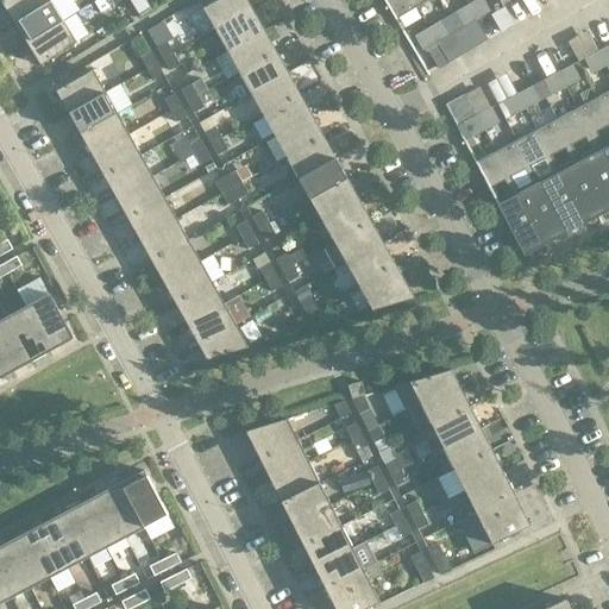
[(50,0),(4,0),(1,2),(14,23),(50,0)]
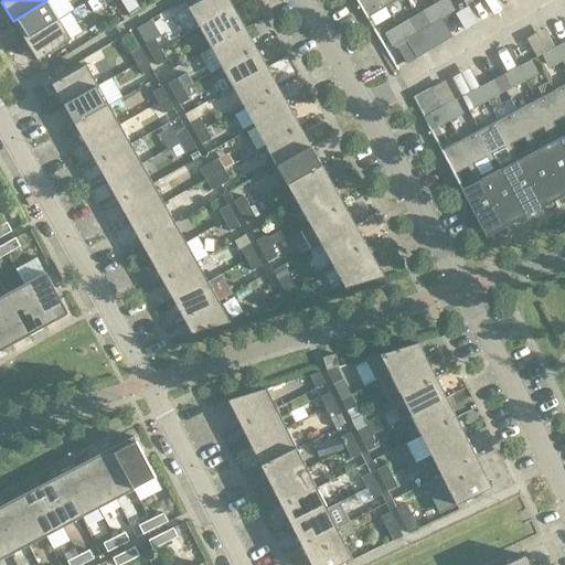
[(59,19),(46,0),(13,21),(25,40),(59,19)]
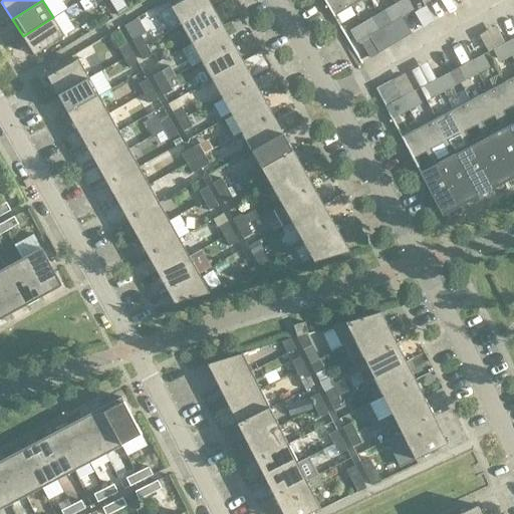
[(183,0),(171,7),(182,25),(213,8),(208,0),(183,0)]
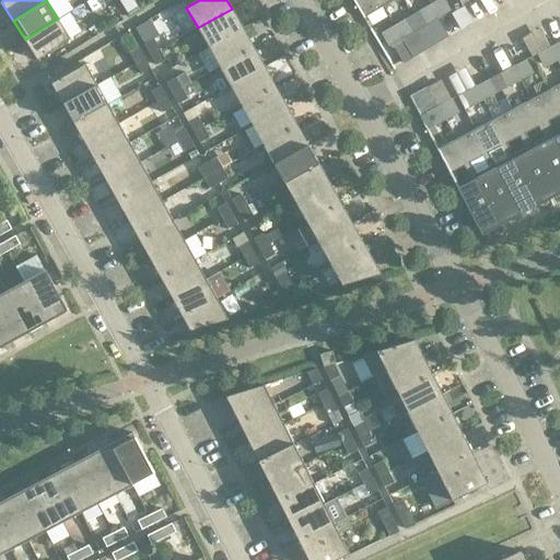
[(383,7),(378,0),(352,0),(363,18),(383,7)]
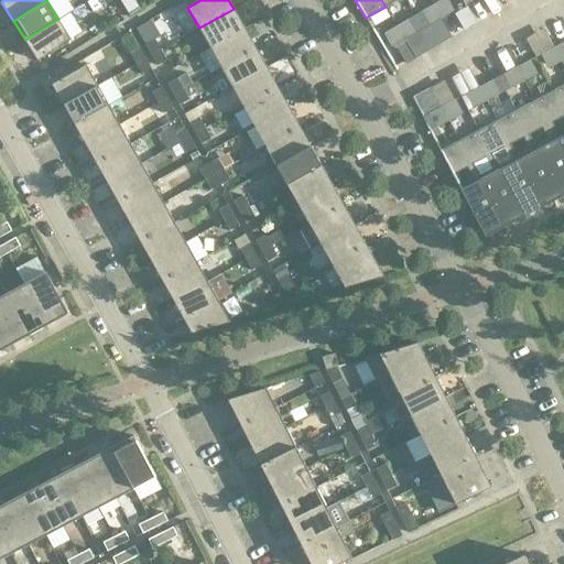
[(442,0),(440,0),(433,4),(441,18),(451,12),(442,0)]
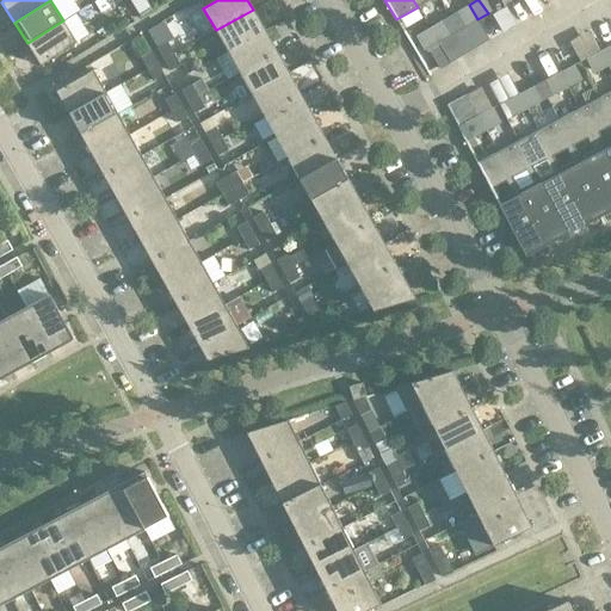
[(477,19),(469,5),(460,11),(468,25),(477,19)]
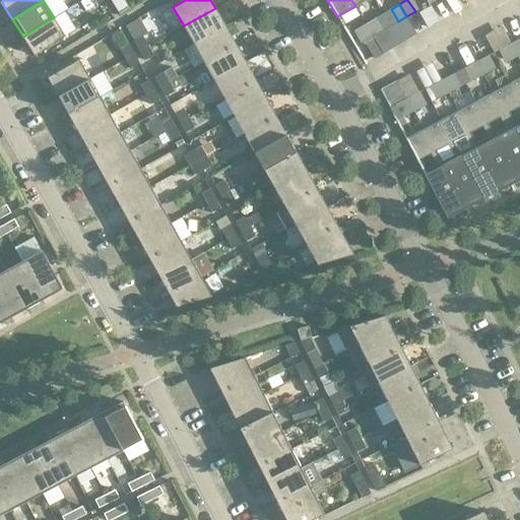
[(431,4),(419,11),(429,26),(440,20),(431,4)]
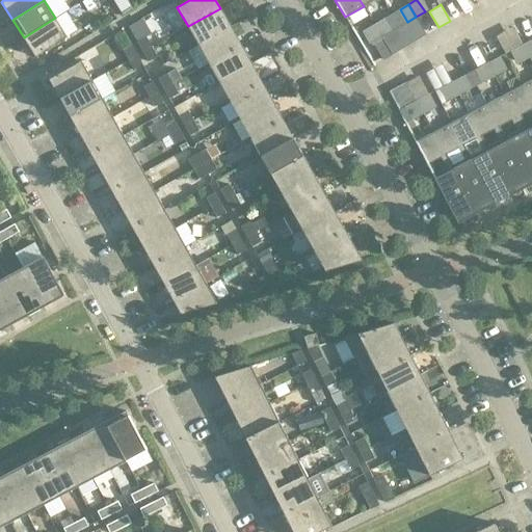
[(231,26),(220,8),(188,26),(198,45),(231,26)]
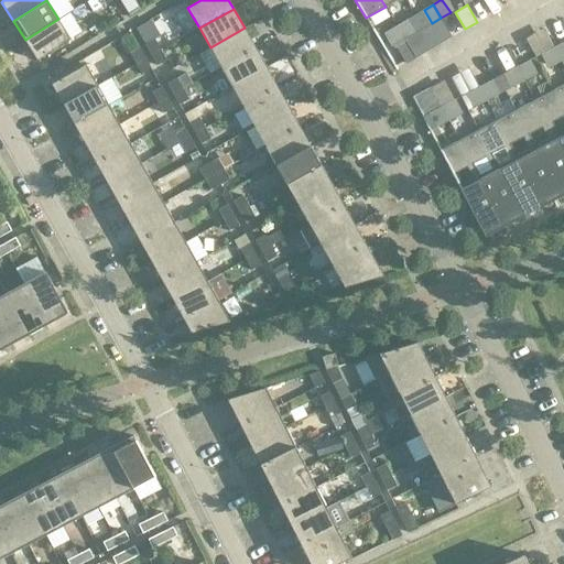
[(71,39),(58,19),(25,40),(38,60),(71,39)]
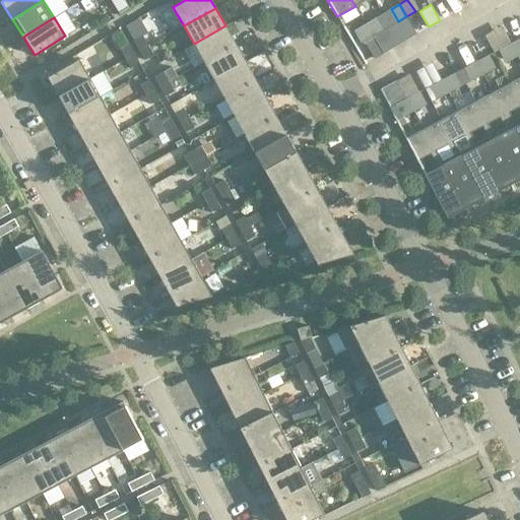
[(137,18),(125,25),(133,40),(145,34),(137,18)]
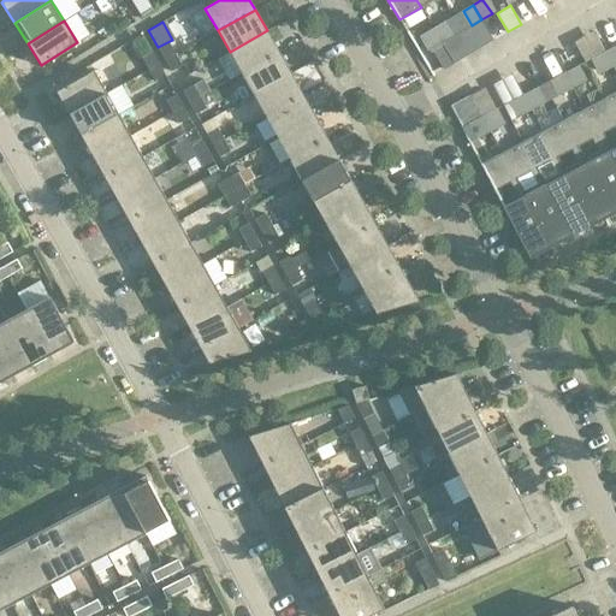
[(443,22),(433,28),(442,43),(451,37),(443,22)]
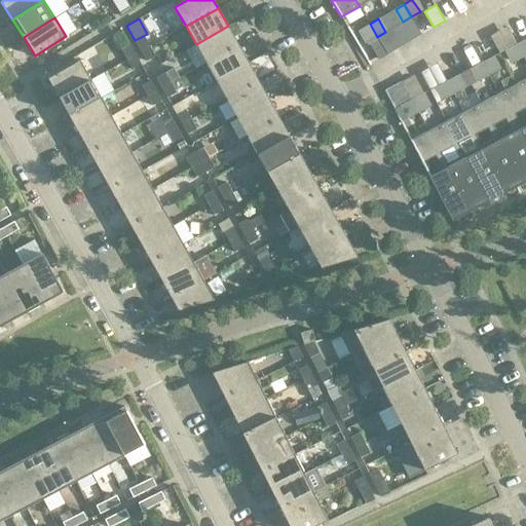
[(377,37),(370,24),(362,29),(369,42),(377,37)]
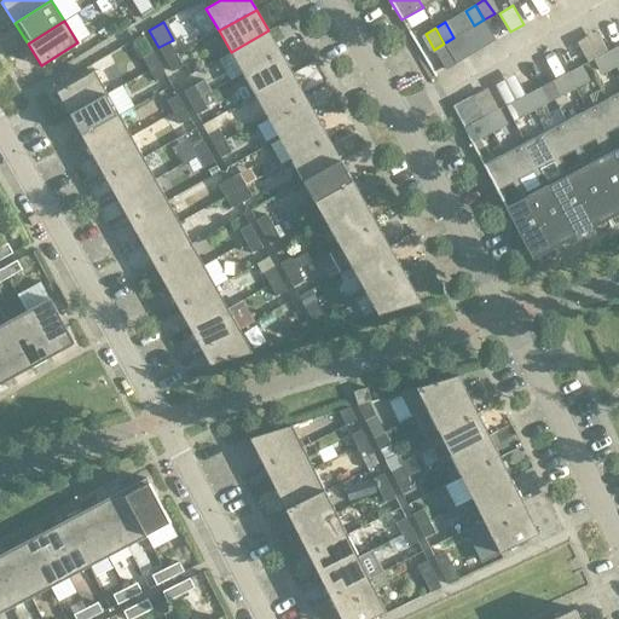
[(453,38),(444,44),(456,63),(481,47),(470,28),(453,38)]
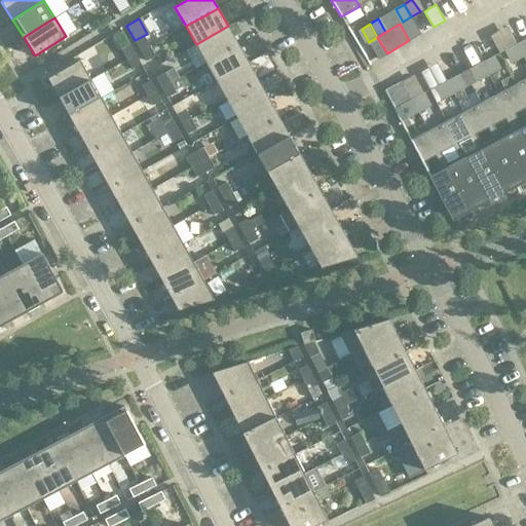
[(238,44),(228,26),(196,44),(207,63),(238,44)]
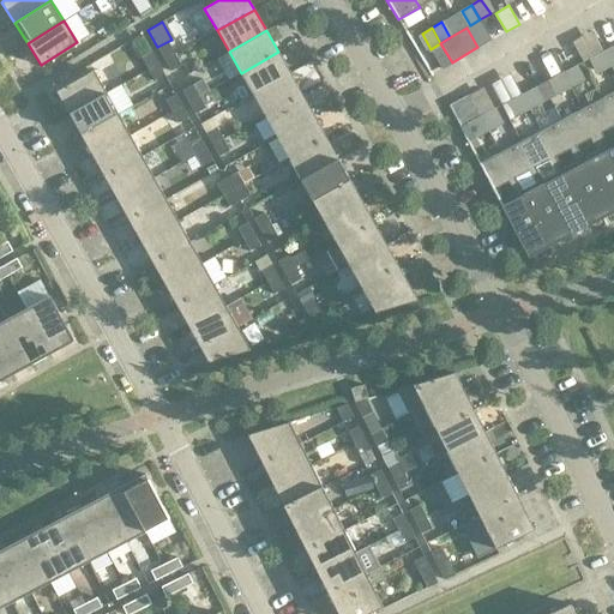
[(169,42),(158,48),(164,60),(175,54),(169,42)]
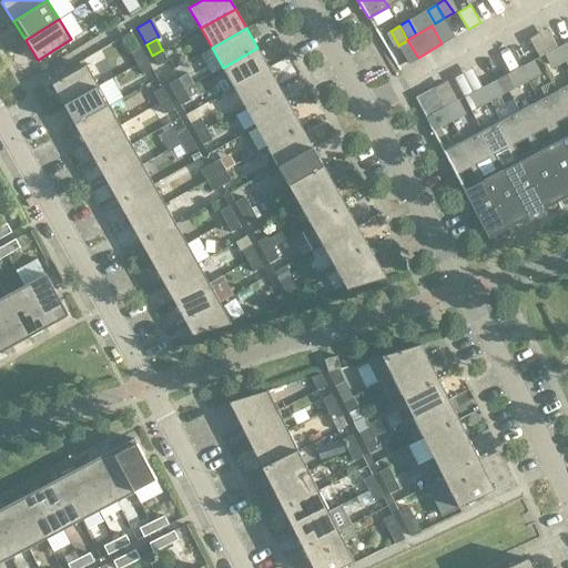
[(418,58),(407,40),(398,46),(408,63),(418,58)]
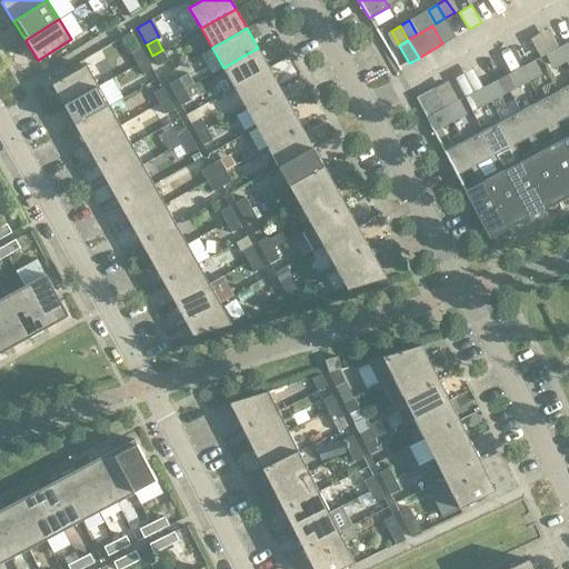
[(568,43),(568,42),(559,48),(567,62),(568,60),(568,43)]
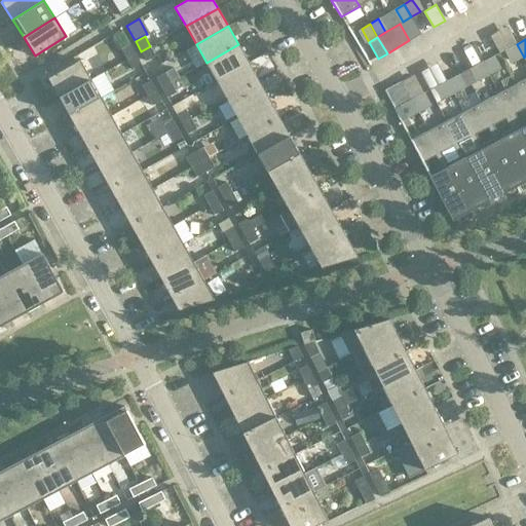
[(136,53),(130,44),(121,49),(126,59),(136,53)]
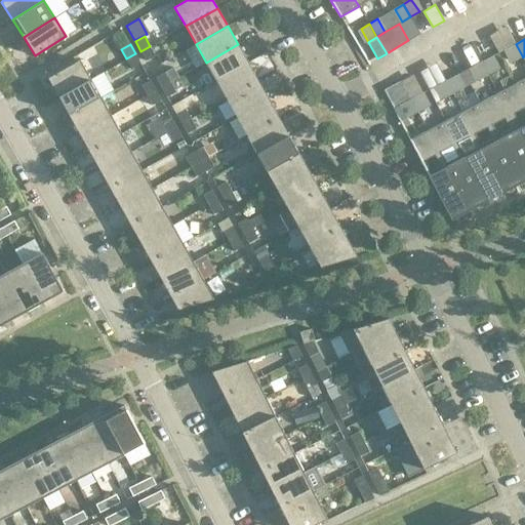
[(248,63),(238,44),(206,63),(216,80),(248,63)]
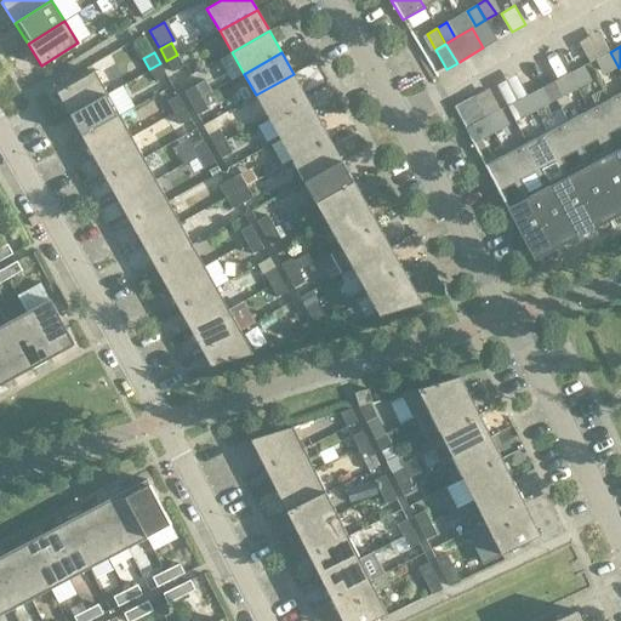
[(619,68),(610,52),(599,57),(608,73),(619,68)]
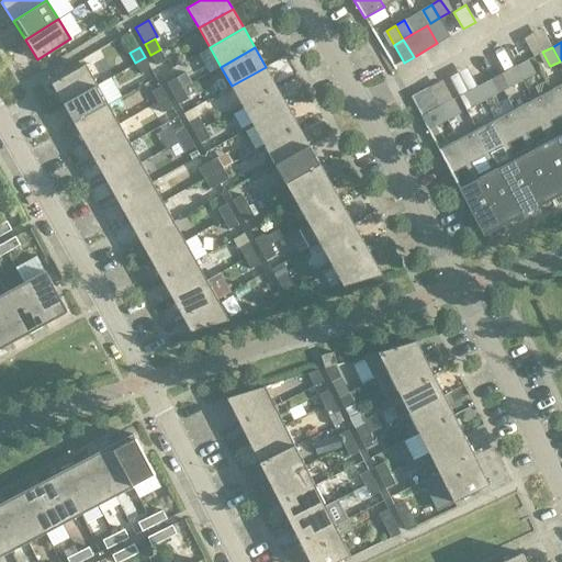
[(166,59),(160,49),(150,55),(157,65),(166,59)]
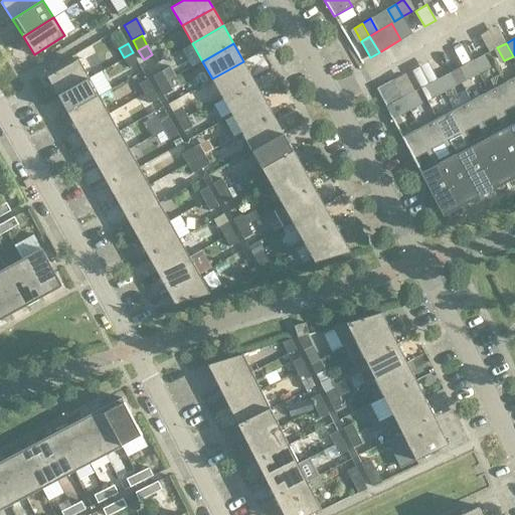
[(138,62),(133,52),(124,57),(130,67),(138,62)]
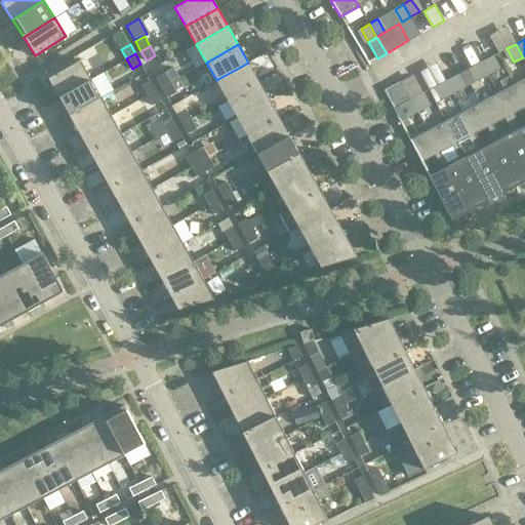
[(489,57),(481,63),(488,75),(496,71),(489,57)]
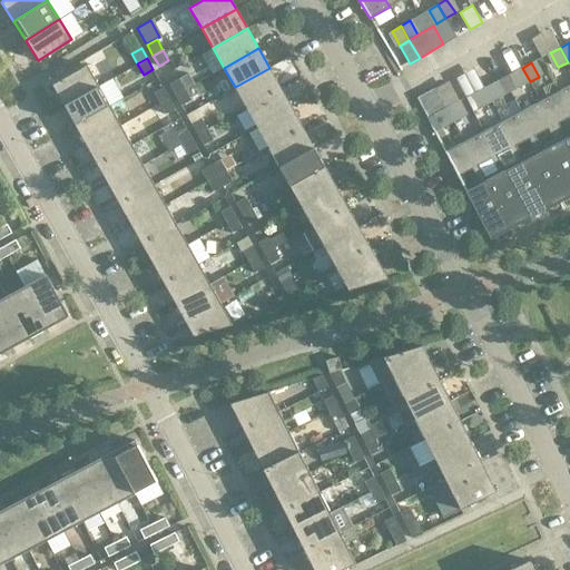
[(52,85),(64,105),(98,86),(87,65),(52,85)]
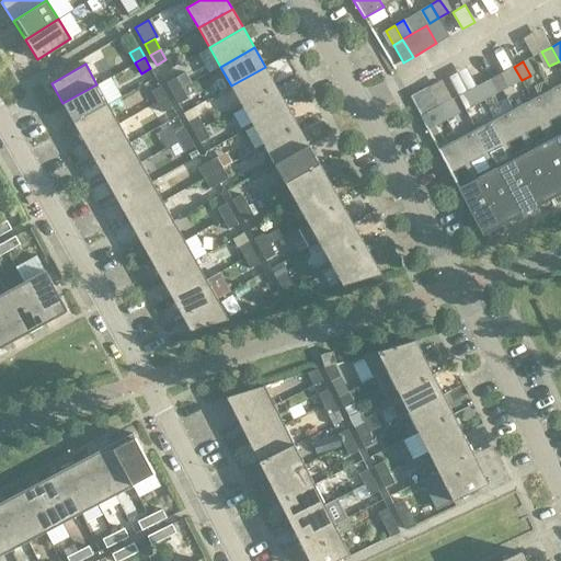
[(276,87),(265,67),(231,86),(242,105),(276,87)]
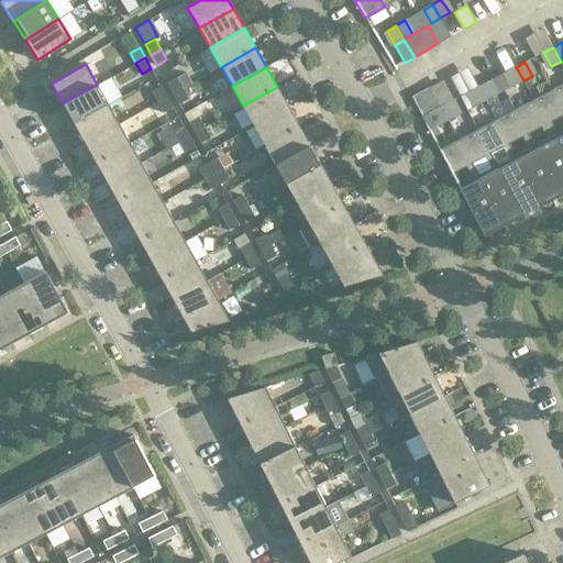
[(523,80),(516,67),(506,72),(514,86),(523,80)]
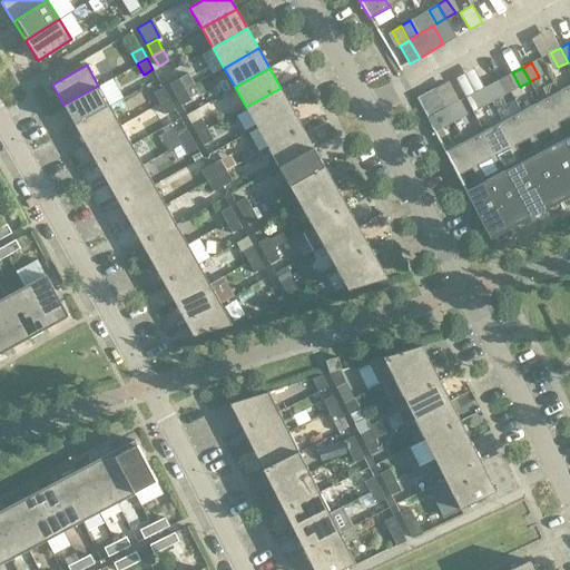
[(188,74),(179,79),(185,89),(194,85),(188,74)]
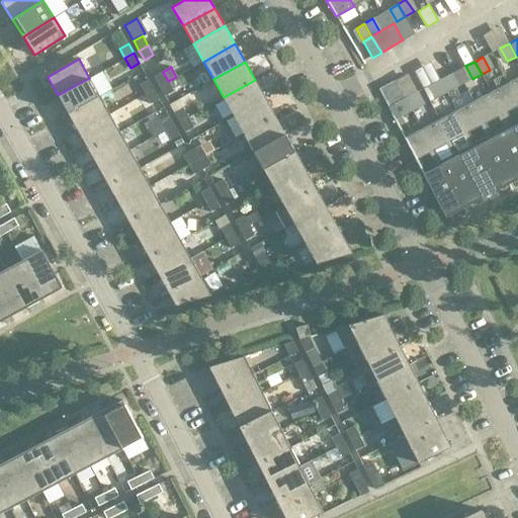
[(163,72),(154,77),(159,86),(168,81),(163,72)]
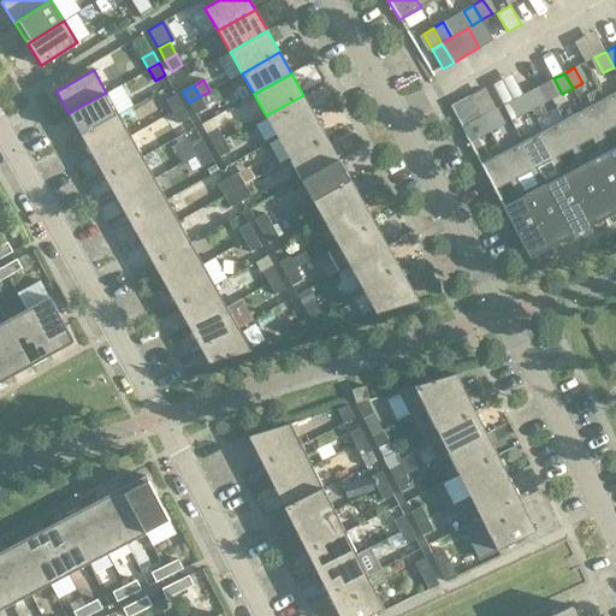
[(533,89),(523,95),(532,110),(542,105),(533,89)]
